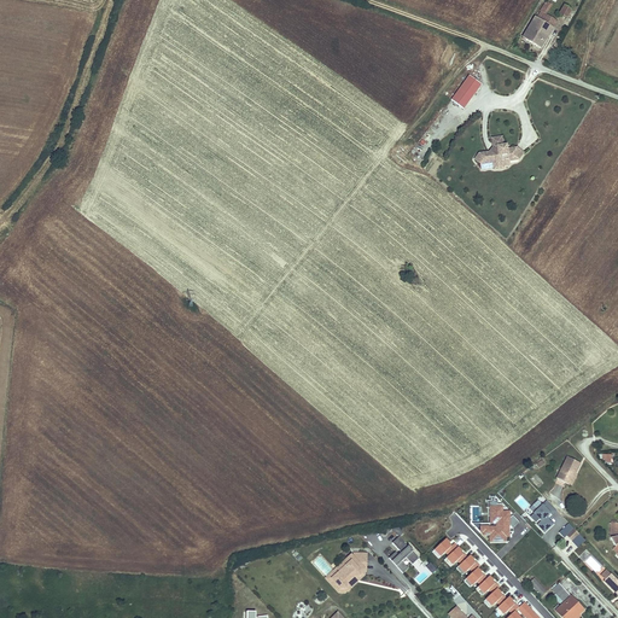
[(572,9),(565,5),(559,13),(566,18),(572,9)]
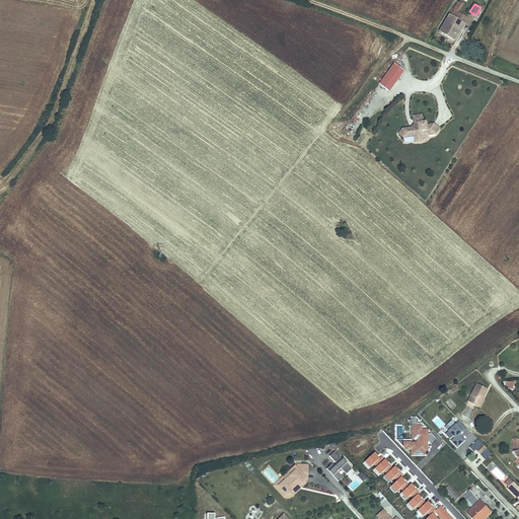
[(449,13),(444,10),(439,18),(444,22),(449,14),(449,13)]
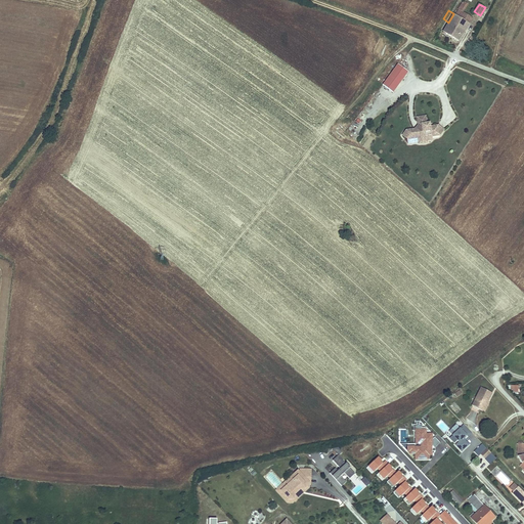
[(455,16),(469,24),(472,17),(463,12),(460,10),(455,16)]
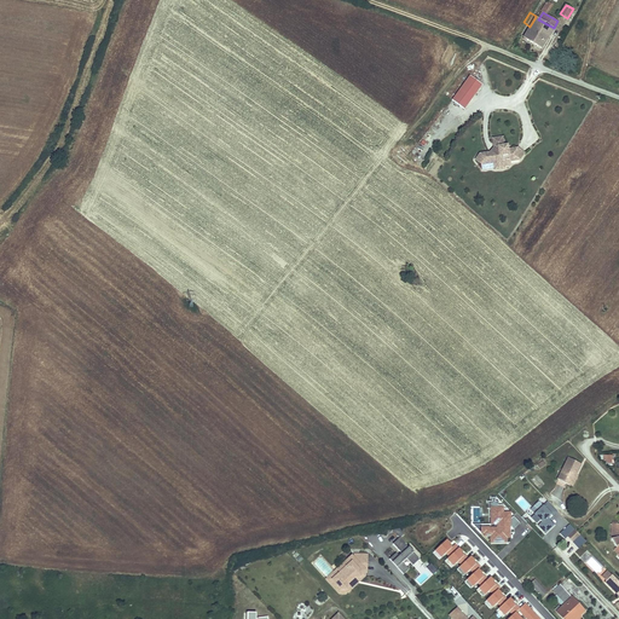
[(536,17),(530,27),(524,38),(541,47),(554,28),(538,19),(536,17)]
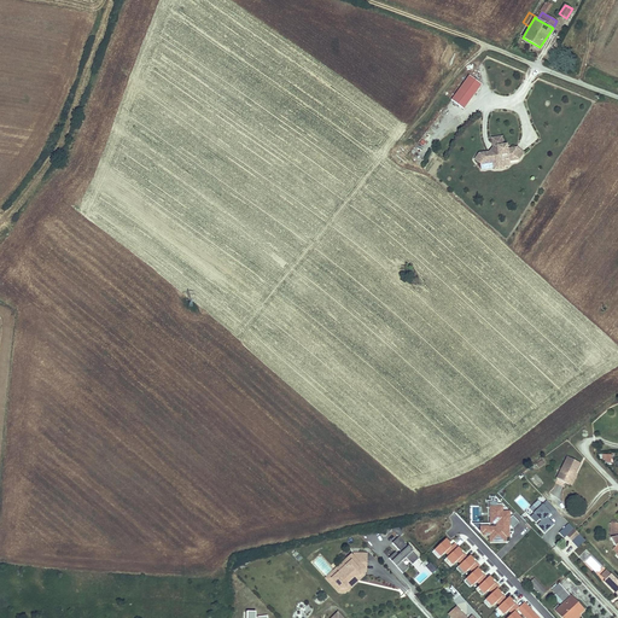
[(462,109),(481,83),(468,75),(450,100),(462,109)]
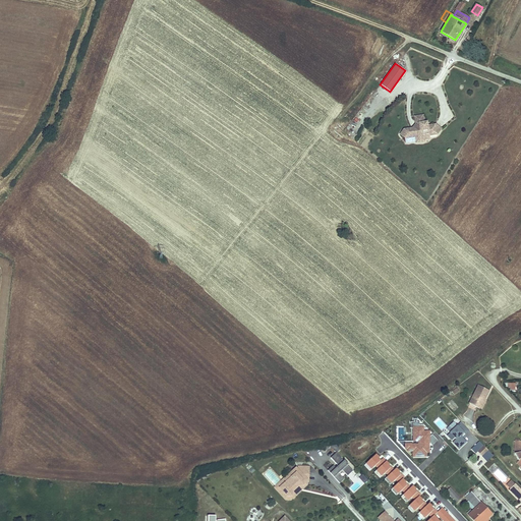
[(437,133),(441,128),(435,124),(427,125),(426,121),(423,122),(422,118),(415,119),(415,123),(417,124),(414,127),(412,128),(403,129),(400,133),(405,137),(409,136),(409,138),(416,137),(416,138),(423,137),(423,135),(428,135),(437,133)]
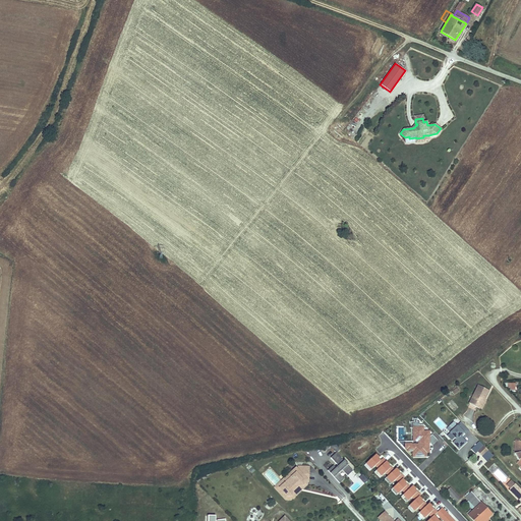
[(487,390),(477,384),(467,400),(474,405),(479,397),(482,398),(487,390)]
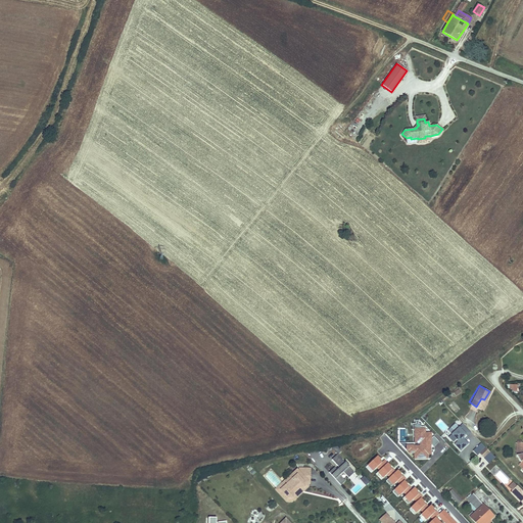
[(481,398),(476,407),(480,409),(485,400),(484,399),(481,398)]
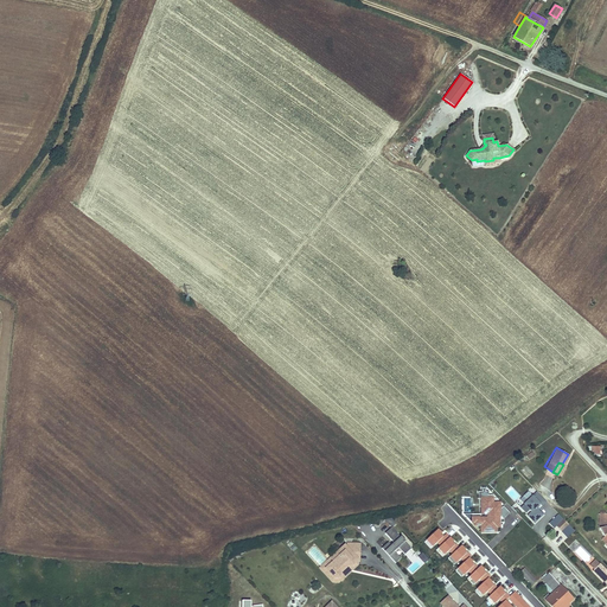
[(536,509),(540,505),(542,506),(547,502),(537,492),(532,497),(529,492),(524,496),(529,500),(524,505),(531,512),(529,516),(535,523),(543,516),(536,509)]
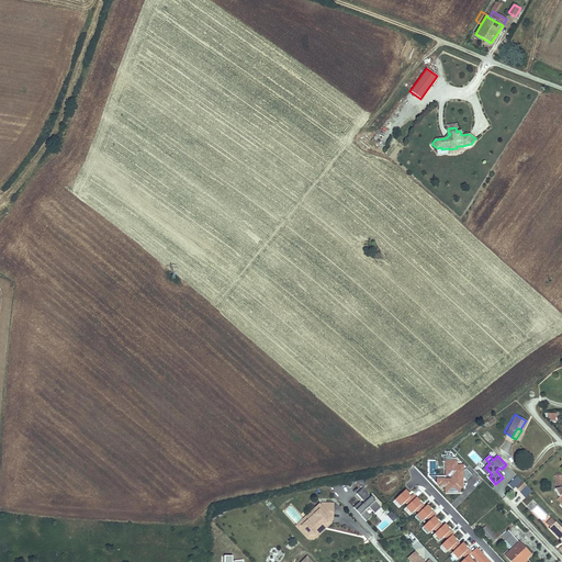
[(516,486),(521,481),(517,475),(512,481),(516,486)]
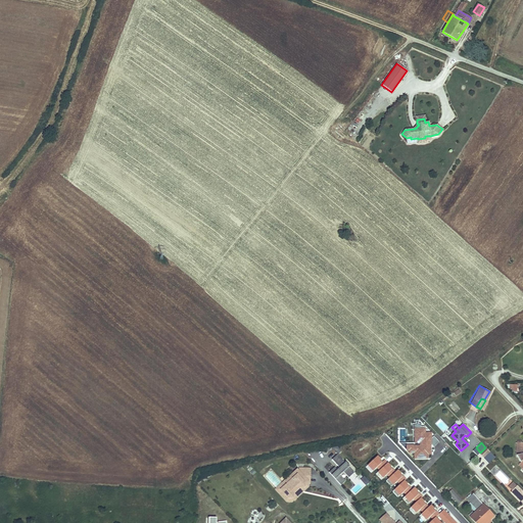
[(337,455),(341,452),(336,446),(332,449),(337,455)]
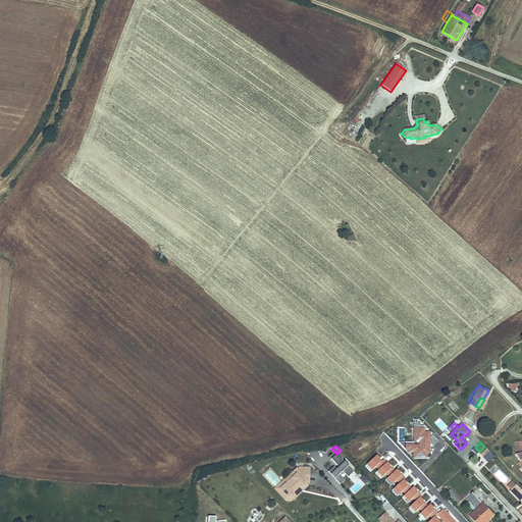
[(482,457),(488,451),(484,447),(479,452),(478,453),(482,457)]
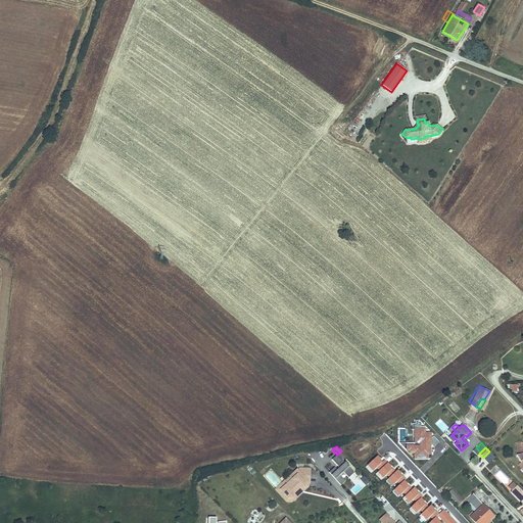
[(490,463),(494,457),(490,453),(485,459),(490,463)]
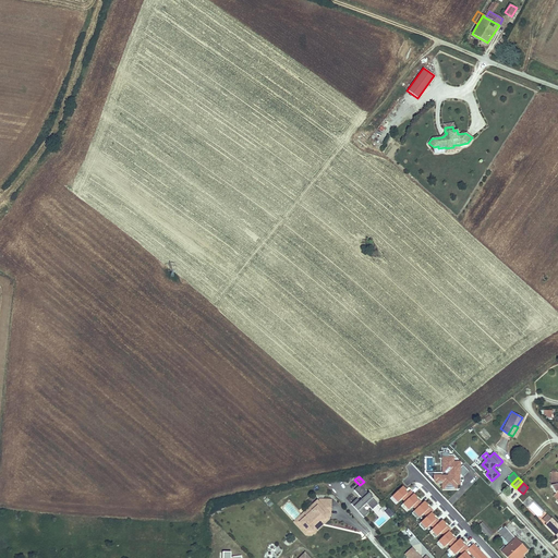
[(378,506),(361,486),(354,492),(363,501),(361,504),(358,500),(351,505),(364,519),(368,514),(363,508),(366,505),(373,511),(376,508),(378,506)]
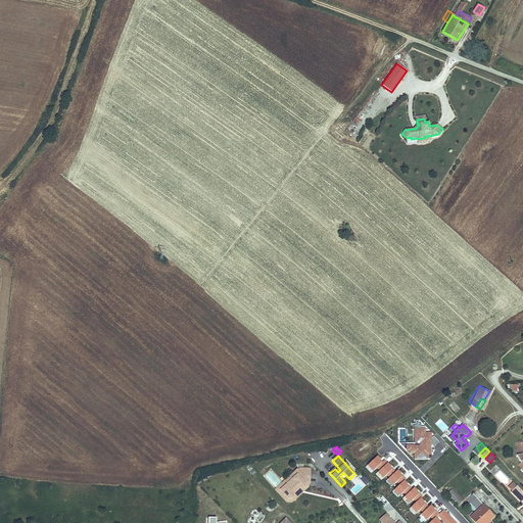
[(311,473),(300,473),(297,471),(290,477),(293,480),(281,491),(289,500),(293,500),(293,494),(300,488),(305,488),(305,484),(308,484),(311,484),(311,473)]
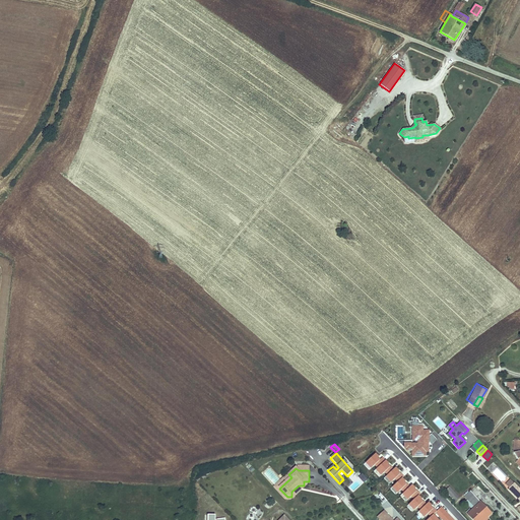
[(290,500),(306,485),(304,485),(299,485),(291,492),(291,497),(287,497),(279,489),(291,477),(288,474),(274,488),(285,500),(290,500)]
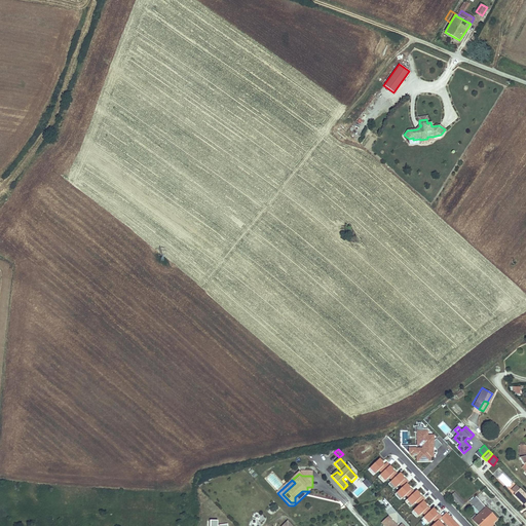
[(516,484),(511,490),(514,493),(515,492),(520,488),(516,484)]
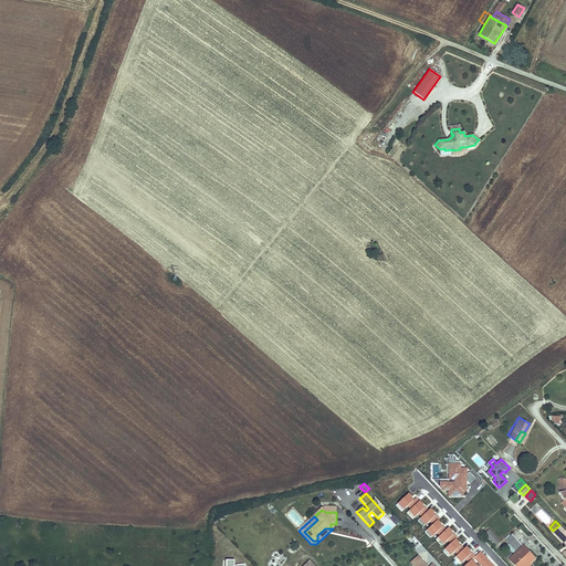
[(565,532),(559,525),(554,530),(564,540),(563,541),(565,543),(565,546),(563,549),(565,555),(565,532)]
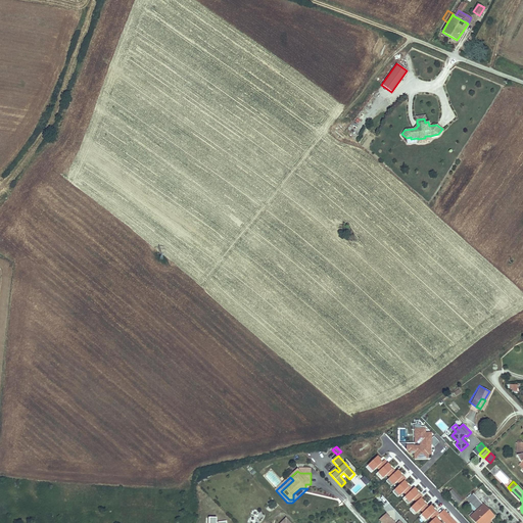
[(450,488),(446,491),(458,503),(461,500),(460,498),(450,488)]
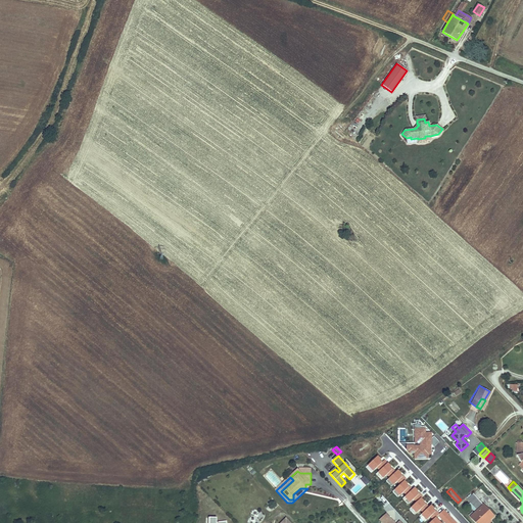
[(521,498),(512,489),(511,490),(520,500),(521,498)]
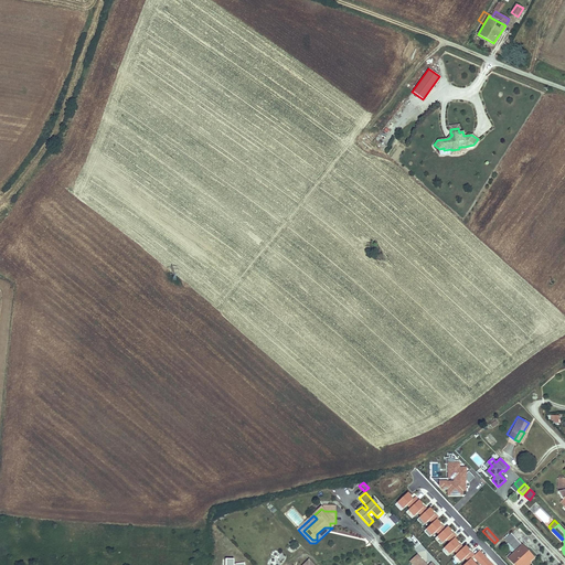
[(507,560),(511,564),(522,564),(525,562),(528,564),(533,558),(510,533),(503,540),(514,552),(507,560)]
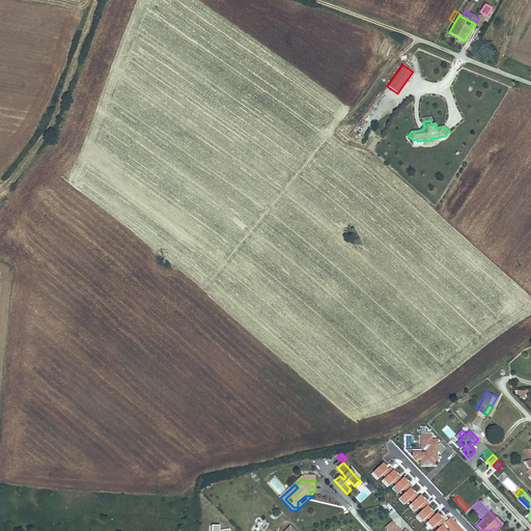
[(406,529),(409,527),(394,510),(388,515),(395,524),(398,521),(406,529)]
